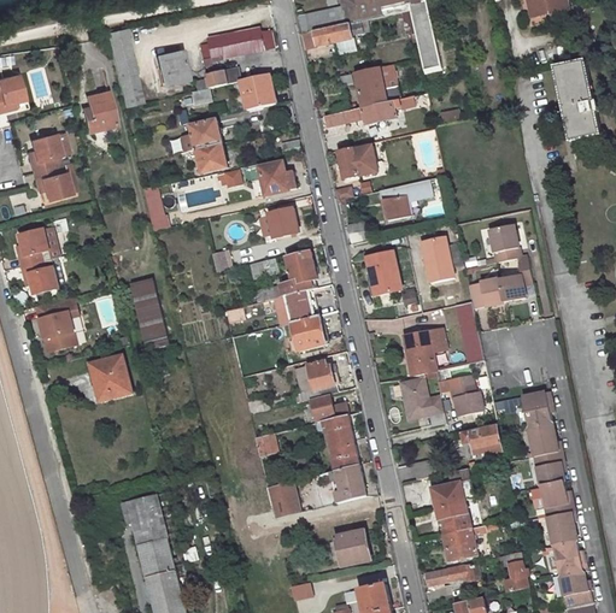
[(297,13),(301,31),(329,25),(408,9),(411,9),(414,21),(416,31),(423,68),(441,64),(427,0),(341,0),(342,4),(297,13)]
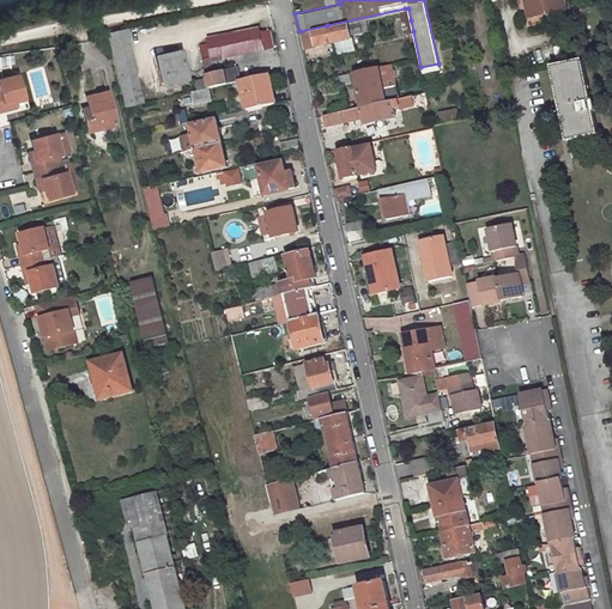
[(562,1),(562,0),(528,0),(523,1),(527,16),(546,11),(545,4),(562,1)]
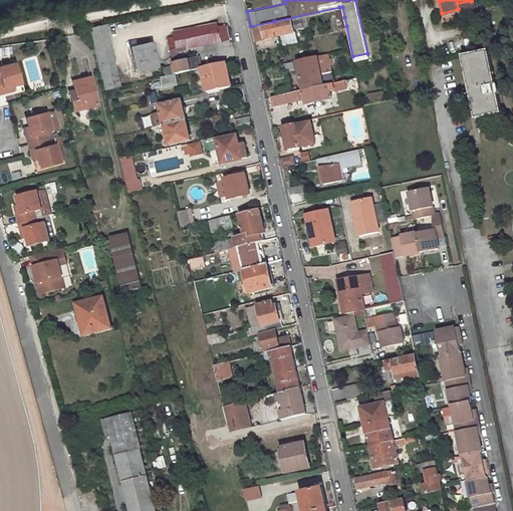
[(472,6),(471,1),(457,3),(458,9),(472,6)]
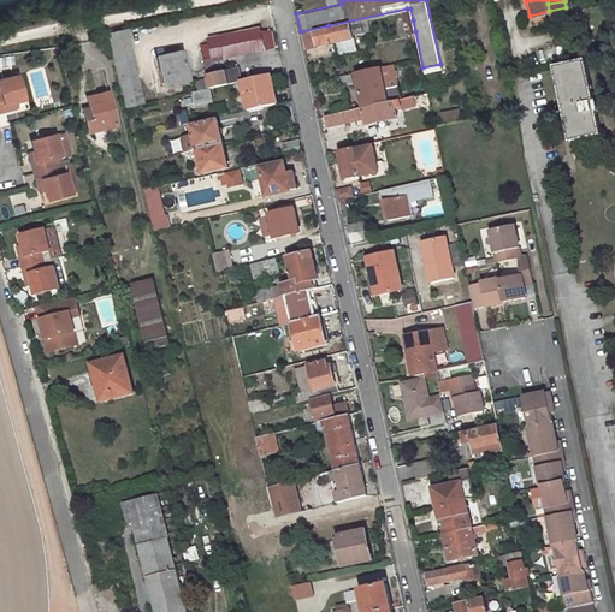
[(367,21),(329,28),(329,25),(301,31),(305,46),(353,36),(353,33),(368,29),(367,21)]
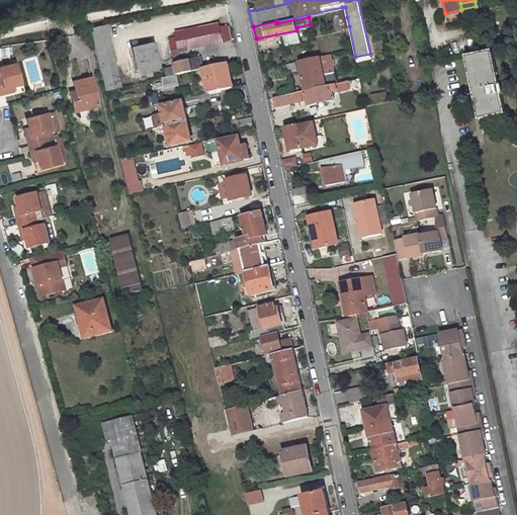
[(178,50),(231,39),(228,23),(219,24),(219,21),(174,30),(175,34),(167,35),(171,49),(178,48),(178,50)]
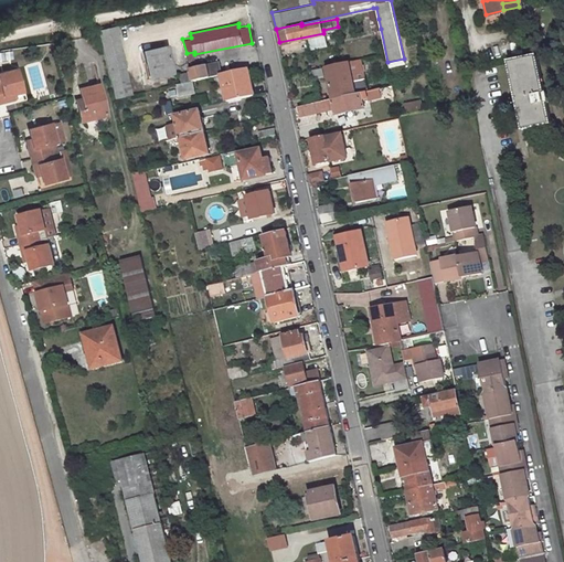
[(131,93),(114,25),(97,29),(114,97),(131,93)]
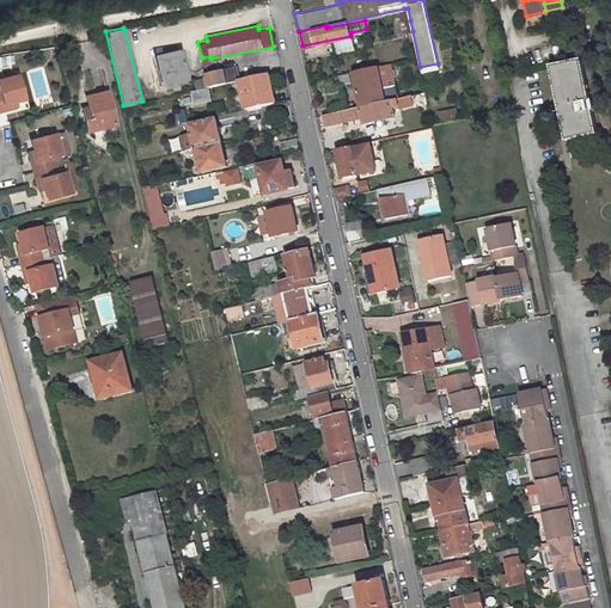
[(156,54),(163,83),(187,78),(179,49),(156,54)]
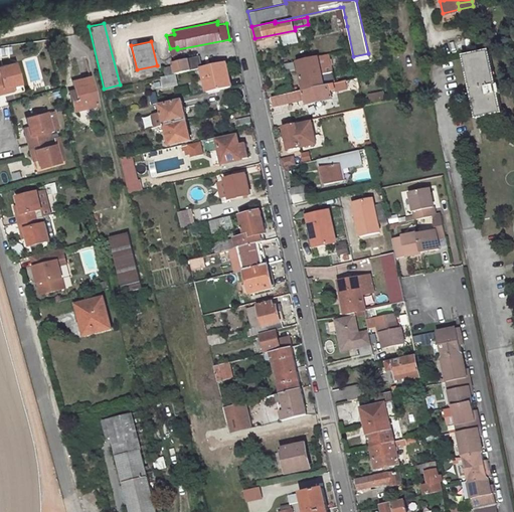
[(494,92),(496,92),(495,82),(492,83),(485,49),(461,54),(473,118),(499,113),(494,92)]
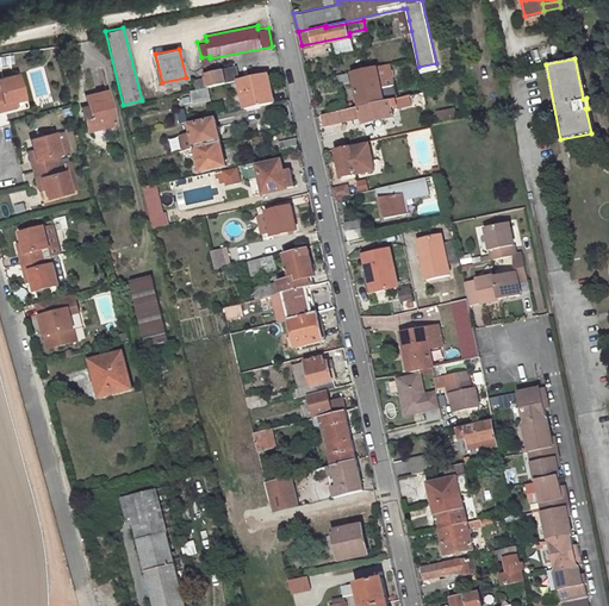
[(354,77),(360,105),(397,97),(395,83),(387,83),(386,77),(379,79),(376,64),(341,72),(343,80),(354,77)]
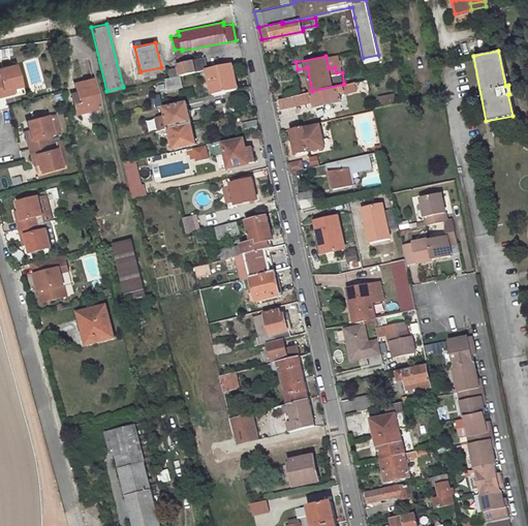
[(178,63),(180,73),(205,68),(203,57),(178,63)]
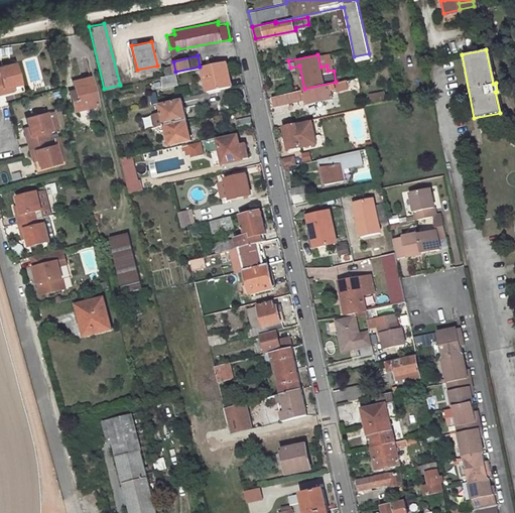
[(231,85),(226,60),(202,66),(207,91),(231,85)]
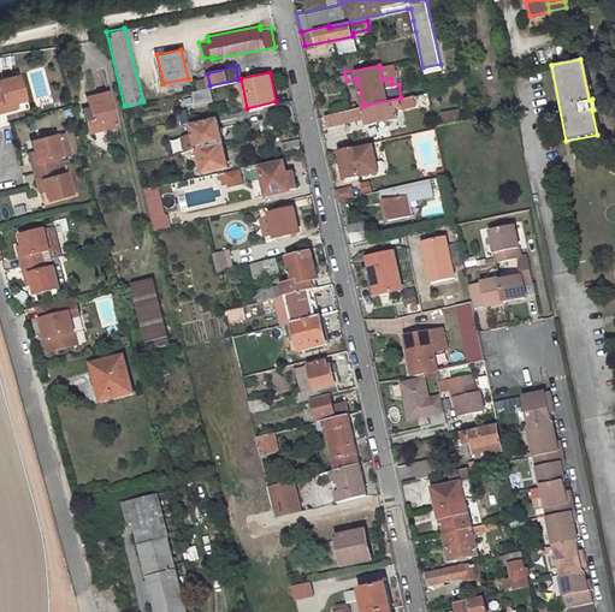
[(0,111),(9,108),(7,104),(13,101),(23,99),(16,73),(0,78),(0,111)]
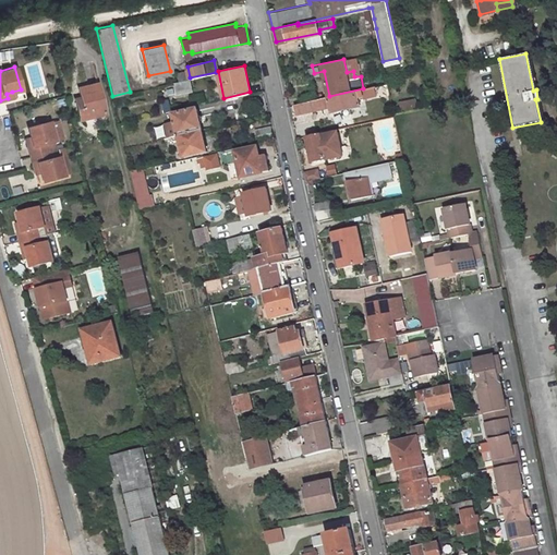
[(189,77),(172,79),(172,91),(190,89),(189,77)]
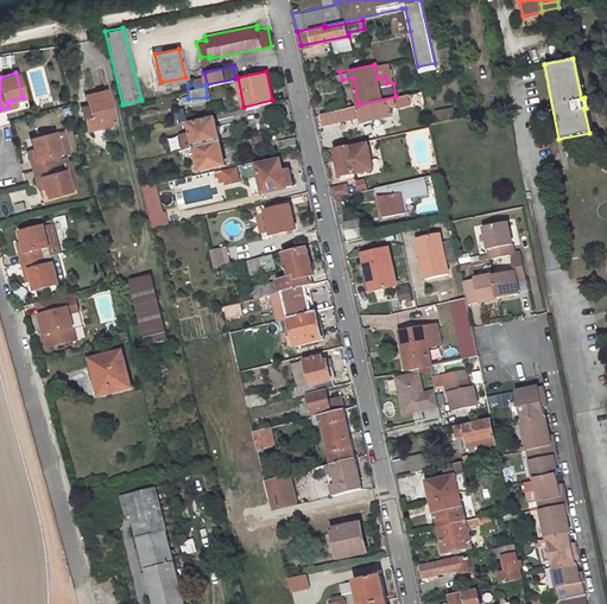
[(84,94),(88,105),(90,115),(83,118),(87,128),(114,122),(107,89),(84,94)]
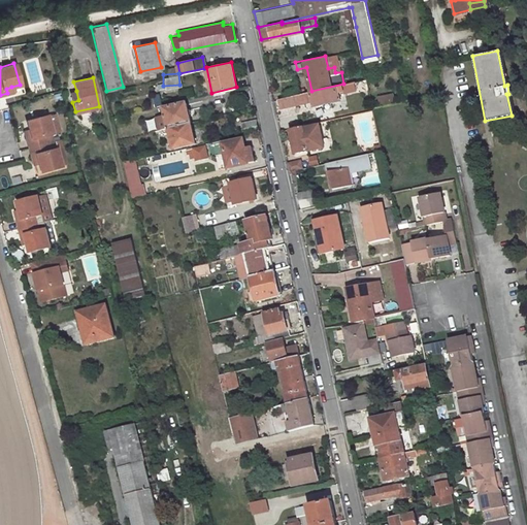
[(355,80),(343,84),(311,91),(278,98),(281,106),(313,99),(314,105),(325,103),(325,105),(330,104),(329,102),(339,99),(338,93),(357,89),(355,80)]
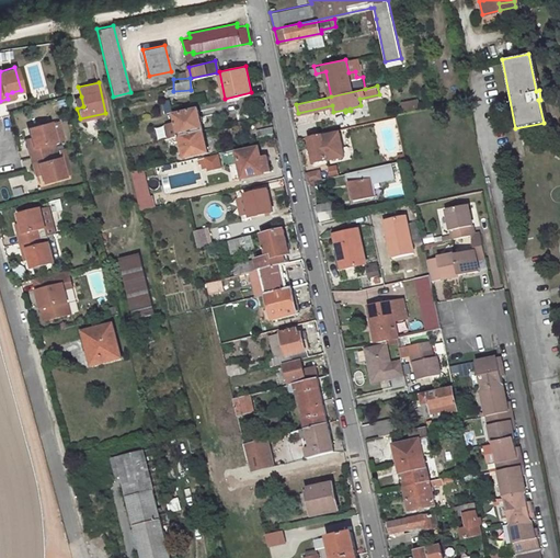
[(401,109),(418,104),(415,94),(398,99),(401,109)]
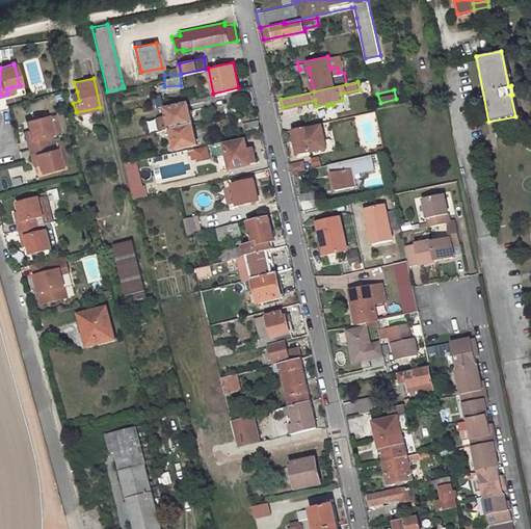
[(169,127),(194,122),(189,101),(165,107),(166,114),(157,117),(160,130),(169,127)]
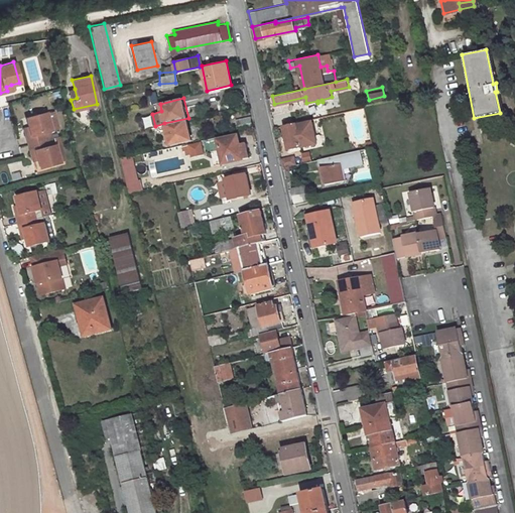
[(23,118),(25,125),(27,130),(22,132),(25,143),(44,137),(43,131),(55,127),(51,110),(23,118)]
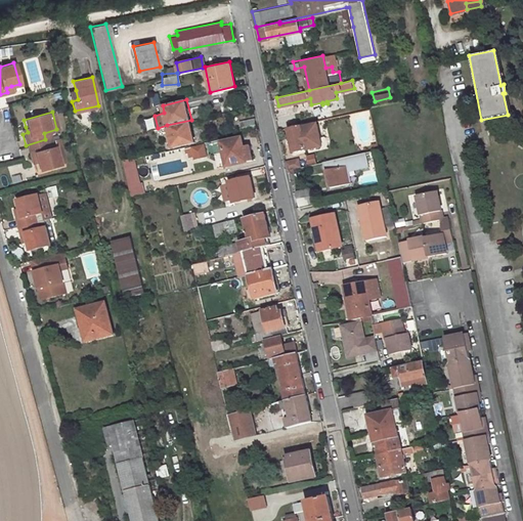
[(145,126),(153,124),(150,115),(142,117),(145,126)]
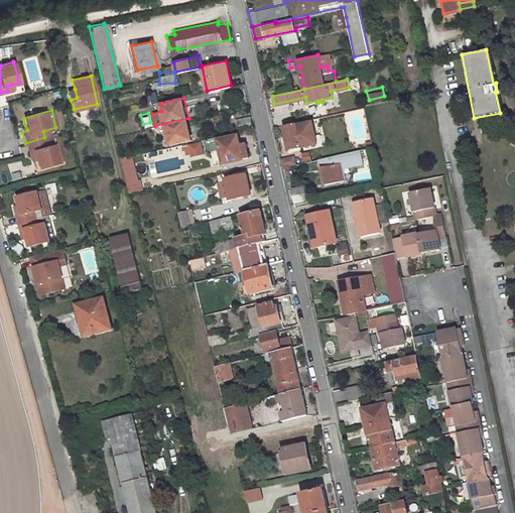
[(253,125),(250,115),(234,119),(237,129),(253,125)]
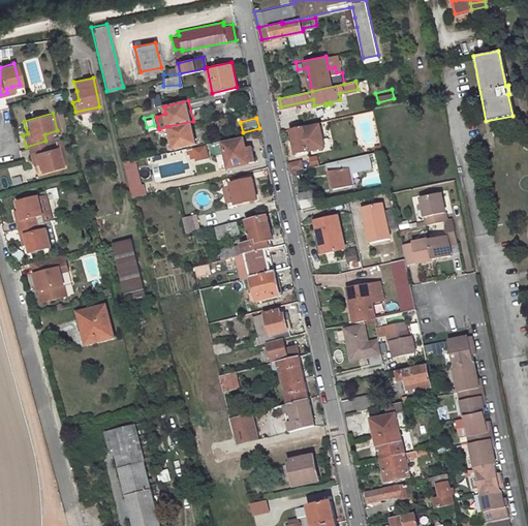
[(193,121),(168,126),(174,148),(198,142),(193,121)]
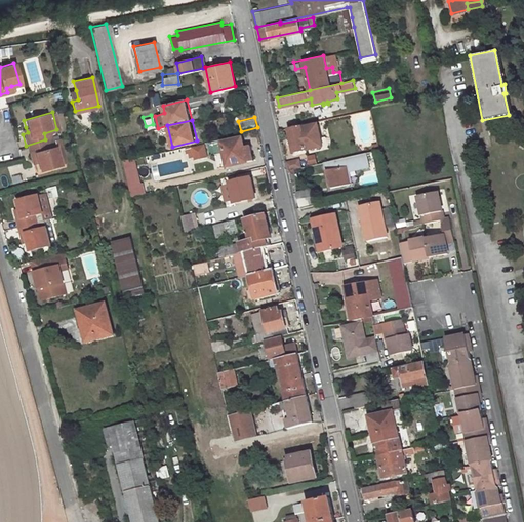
[(316,146),(311,124),(301,126),(301,125),(288,128),(293,151),(316,146)]
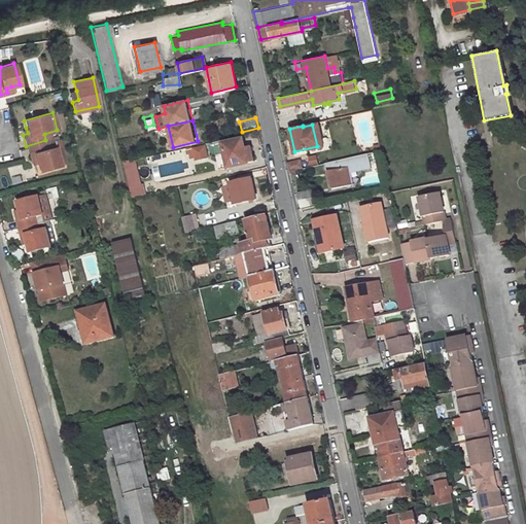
[(228,166),(248,161),(254,160),(250,145),(244,146),(242,137),(221,141),(228,166)]
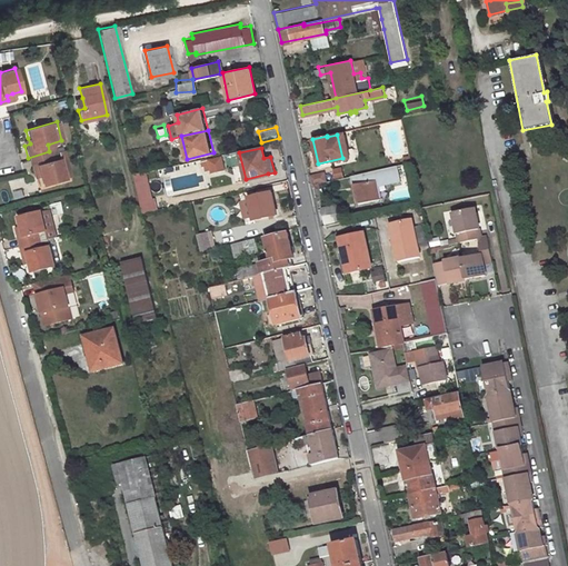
[(38,170),(40,176),(42,184),(65,177),(65,176),(70,174),(66,157),(60,158),(57,149),(49,151),(28,158),(32,171),(38,170)]
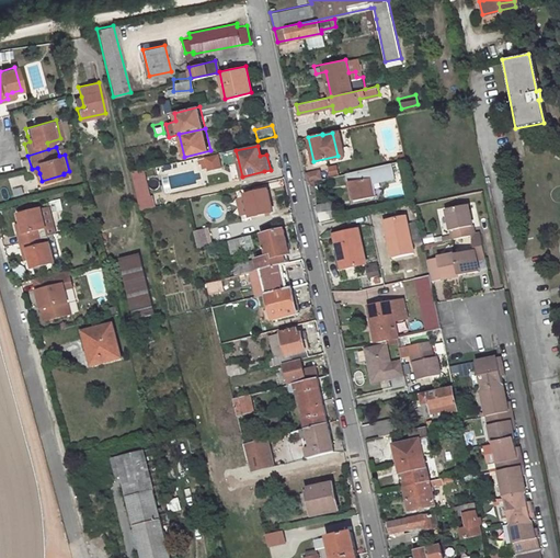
[(205,156),(207,168),(220,164),(217,152),(205,156)]
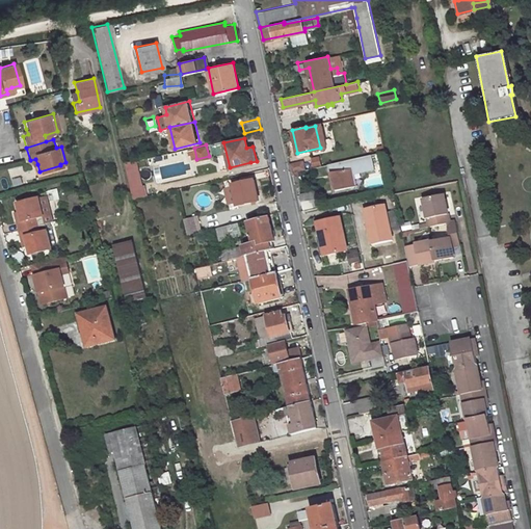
[(317,153),(307,154),(308,164),(318,163),(317,153)]
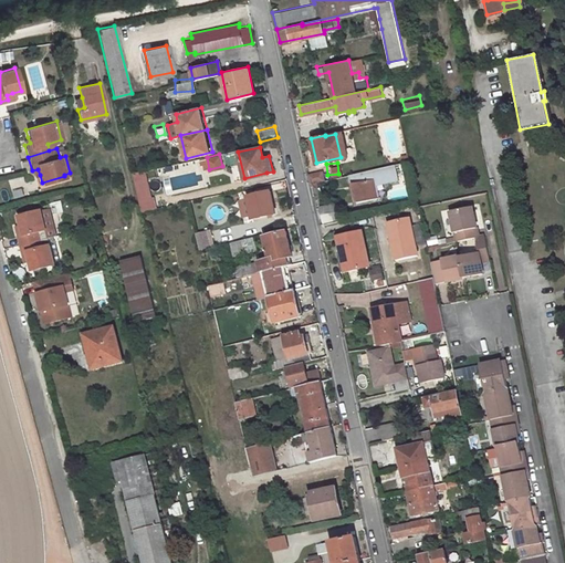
[(357,201),(378,197),(375,184),(399,178),(396,164),(348,174),(351,184),(353,183),(357,201)]
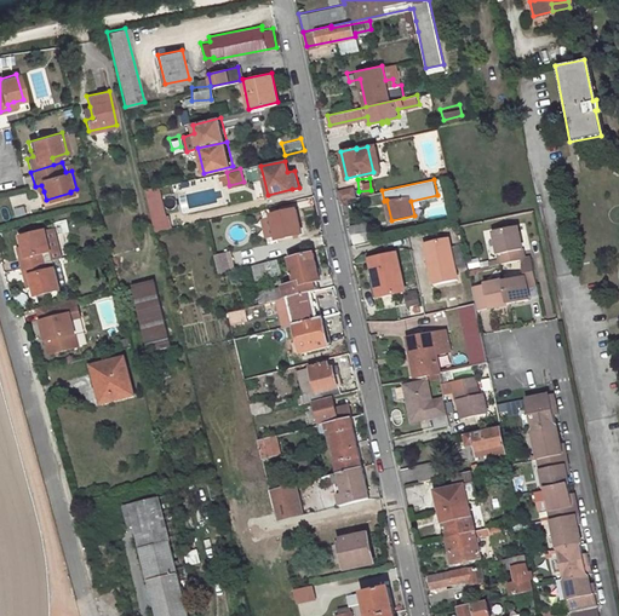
[(158,186),(145,189),(153,218),(165,214),(158,186)]
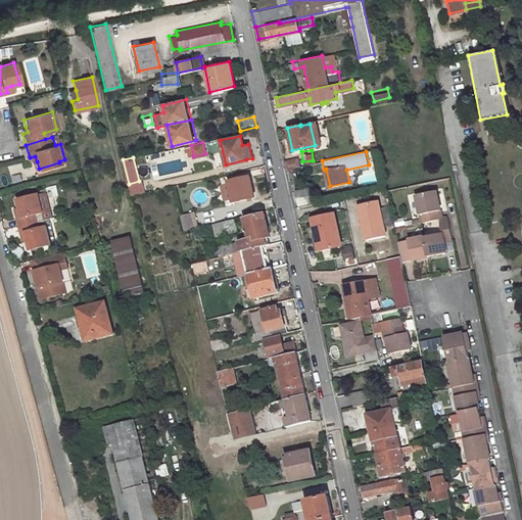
[(285,160),(286,169),(299,166),(297,157),(285,160)]
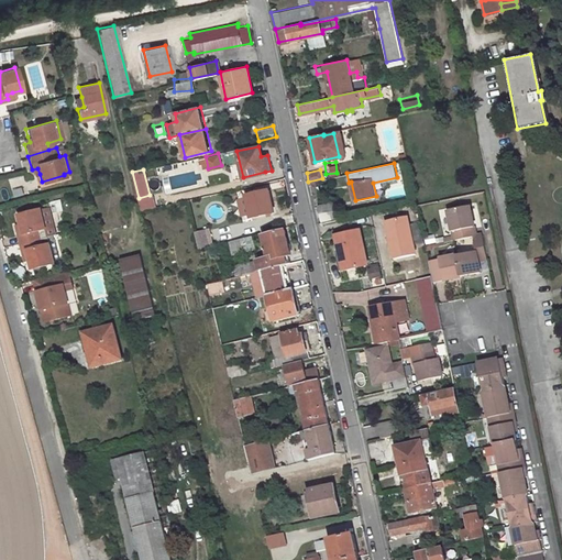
[(274,210),(270,195),(268,187),(245,193),(251,216),(274,210)]
